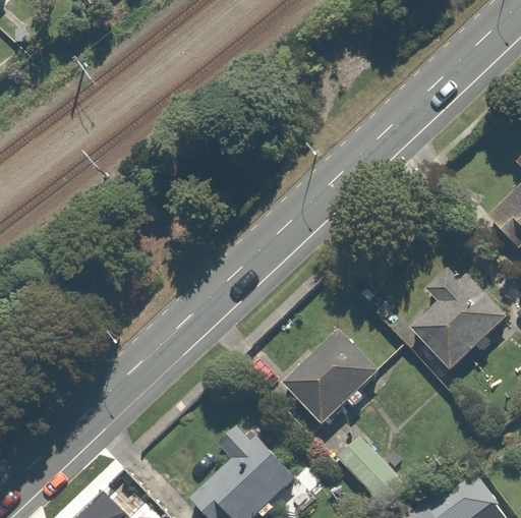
[(520,182),(484,218),(519,252),(520,249),(520,156),(514,163),(520,169),(520,182)]
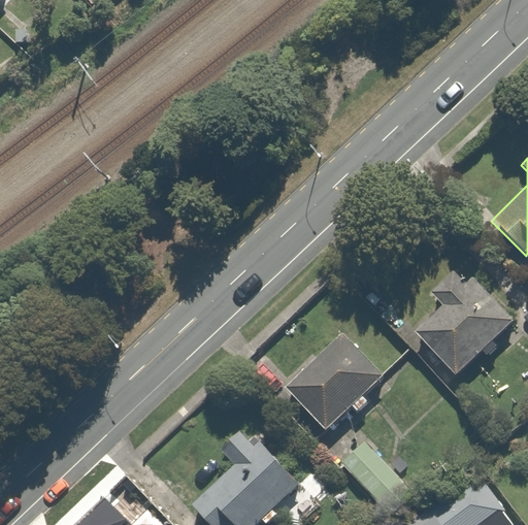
[(514,323),(462,264),(430,292),(443,306),(415,332),(454,375),(514,323)]
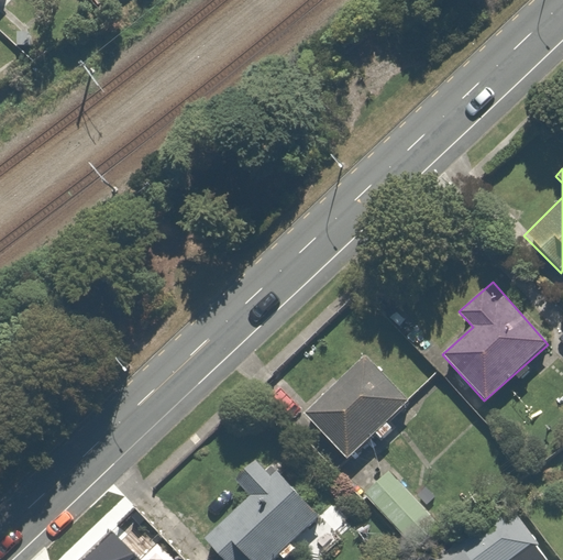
[(405,398),(362,355),(306,413),(348,454),(405,398)]
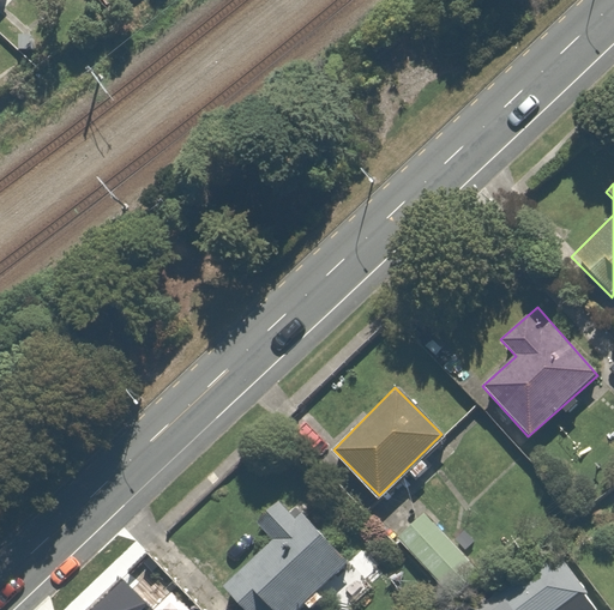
[(304,609),(350,560),(286,499),(256,530),(266,541),(220,590),(241,609),(304,609)]
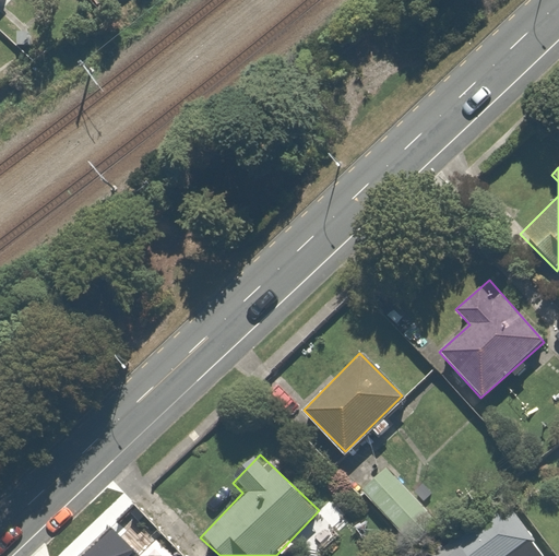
[(385,463),(360,488),(402,530),(427,505),(385,463)]
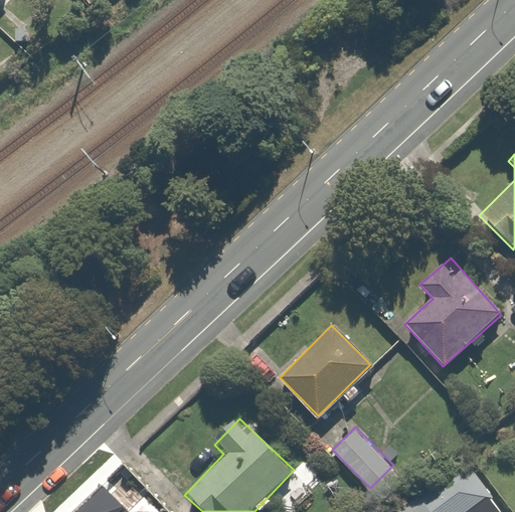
[(496,511),(500,509),(491,497),(493,496),(466,460),(395,511),(496,511)]
